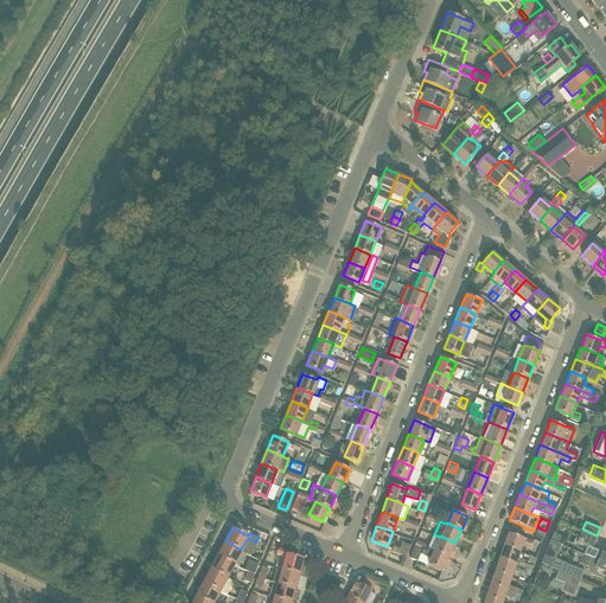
[(534,534),(542,538),(546,531),(537,527),(534,534)]
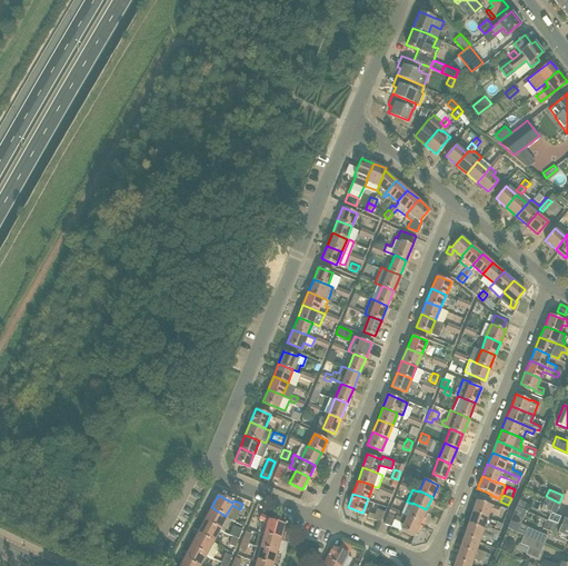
[(567,517),(564,516),(555,513),(559,503),(546,496),(541,507),(551,512),(547,519),(550,520),(560,525),(567,527),(567,517)]
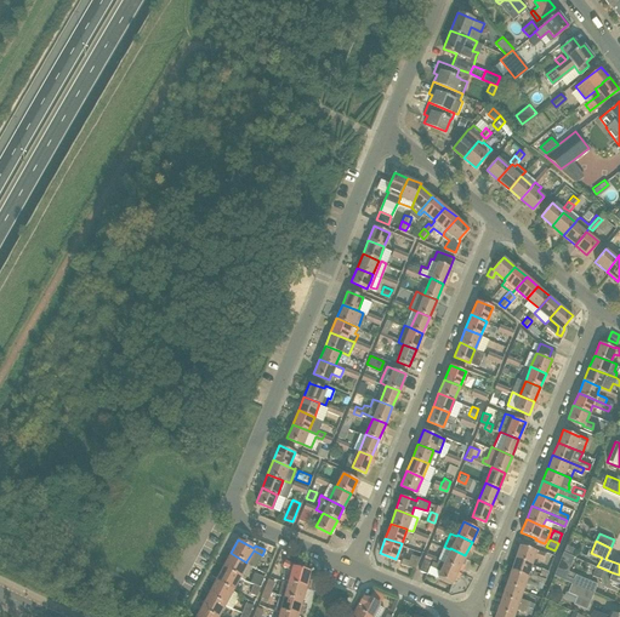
[(576,553),(570,550),(573,546),(567,543),(563,550),(574,555),(575,555),(576,553)]
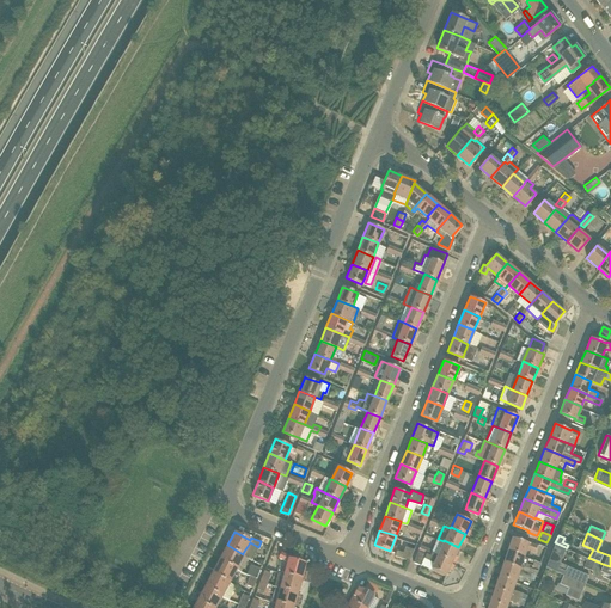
[(527,541),(512,536),(507,550),(524,556),(524,554),(526,547),(535,551),(537,544),(527,541)]
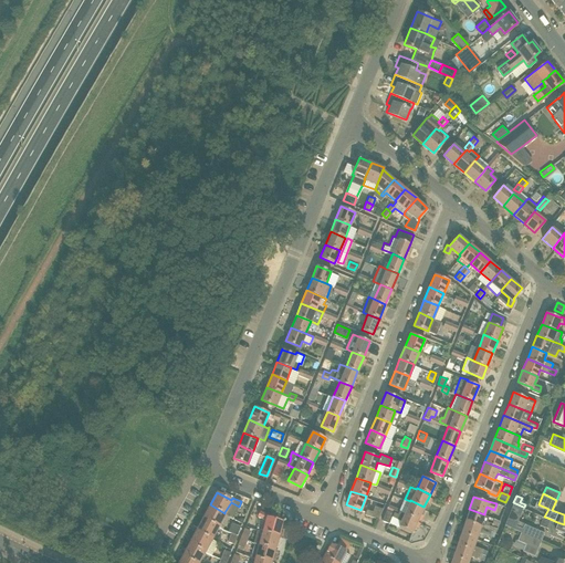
[(418,520),(424,507),(410,500),(410,501),(405,499),(404,498),(399,508),(398,510),(405,513),(418,520)]
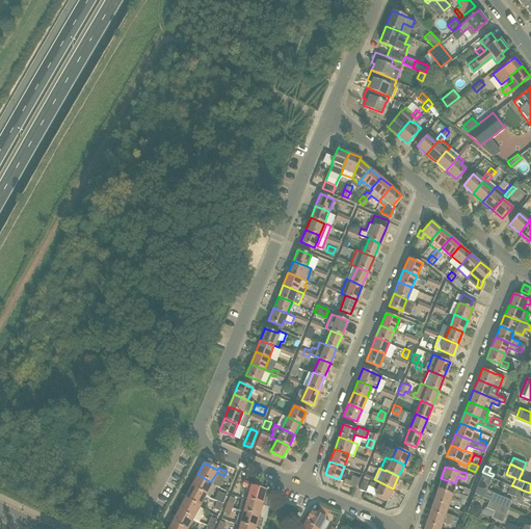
[(489,482),(492,476),(482,472),(480,478),(489,482)]
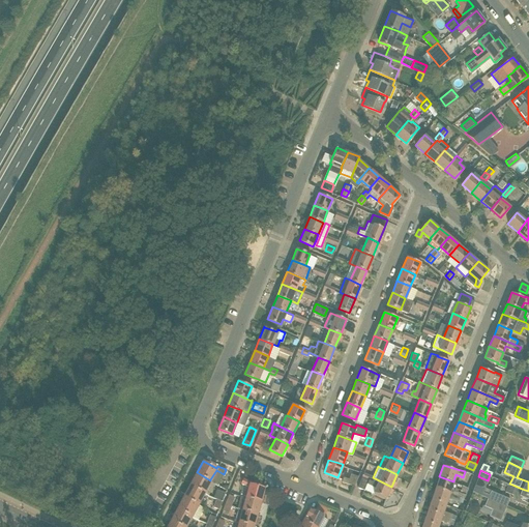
[(372,480),(373,477),(374,475),(363,471),(361,476),(368,479),(372,480)]
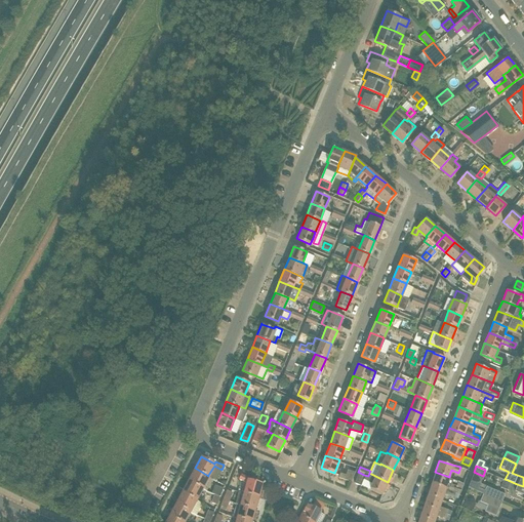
[(208,476),(195,468),(189,480),(202,487),(206,489),(212,477),(208,475),(208,476)]
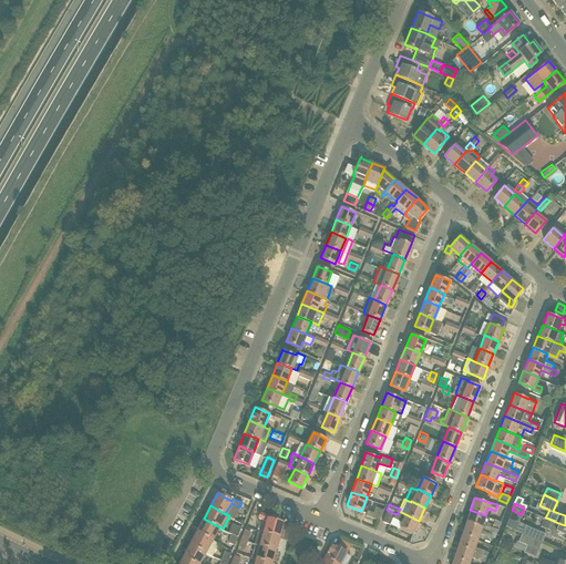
[(364,514),(379,519),(382,509),(374,505),(373,511),(367,509),(364,514)]
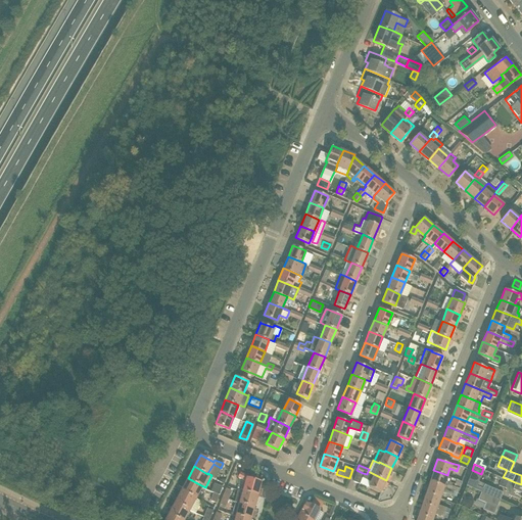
[(360,482),(362,476),(363,473),(357,470),(352,479),(360,482)]
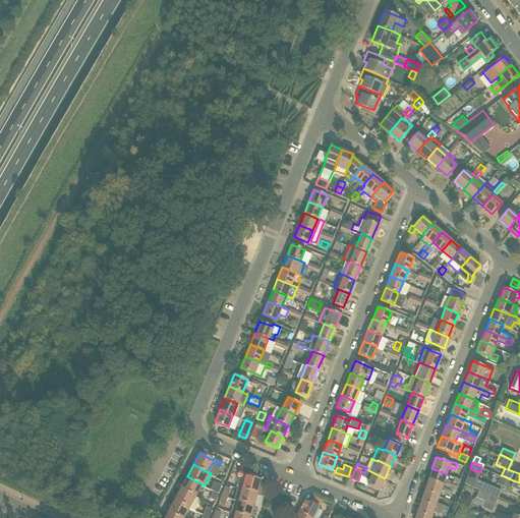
[(459,477),(454,475),(451,482),(447,480),(449,474),(446,472),(446,473),(431,468),(428,479),(451,487),(455,488),(455,487),(456,487),(457,483),(458,483),(459,481),(459,480),(459,477)]
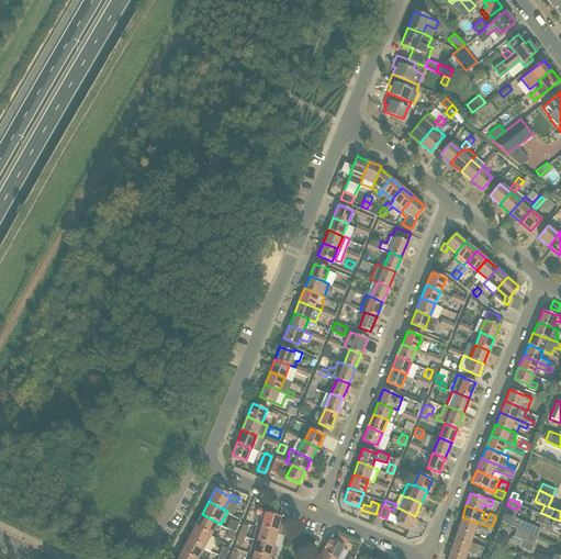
[(266,511),(257,506),(255,511),(264,515),(260,528),(276,533),(280,517),(265,513),(266,511)]
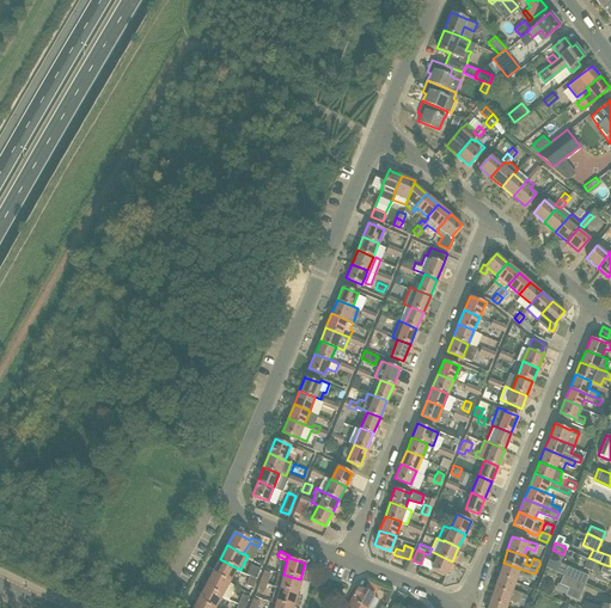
[(425,553),(423,557),(434,562),(431,567),(445,575),(452,562),(431,551),(429,554),(425,553)]
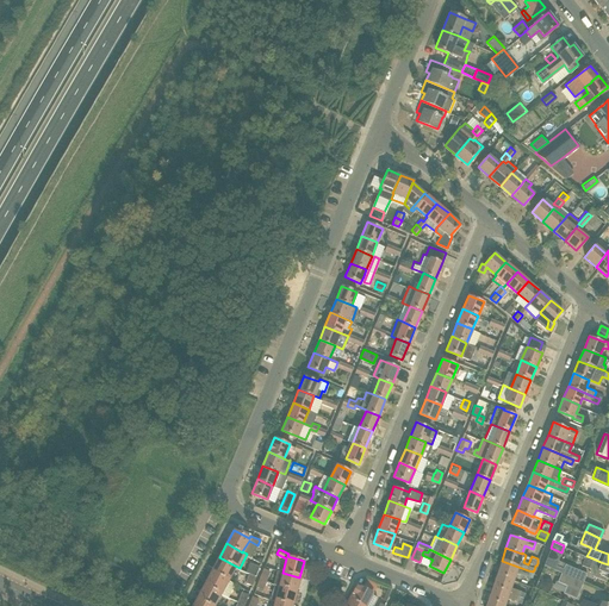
[(219,557),(212,570),(228,579),(235,566),(219,557)]
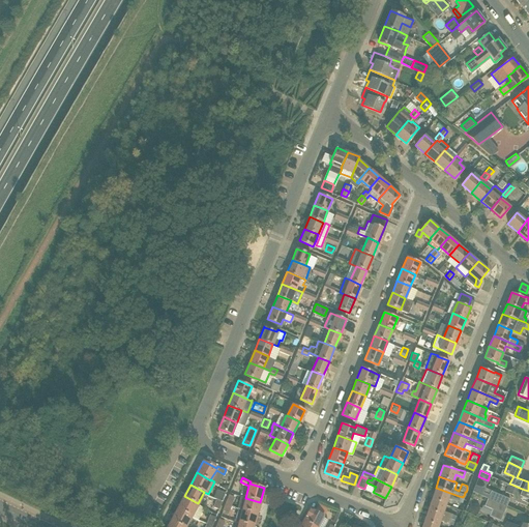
[(512,485),(509,492),(512,494),(515,499),(526,504),(527,502),(528,503),(528,491),(522,489),(512,485)]
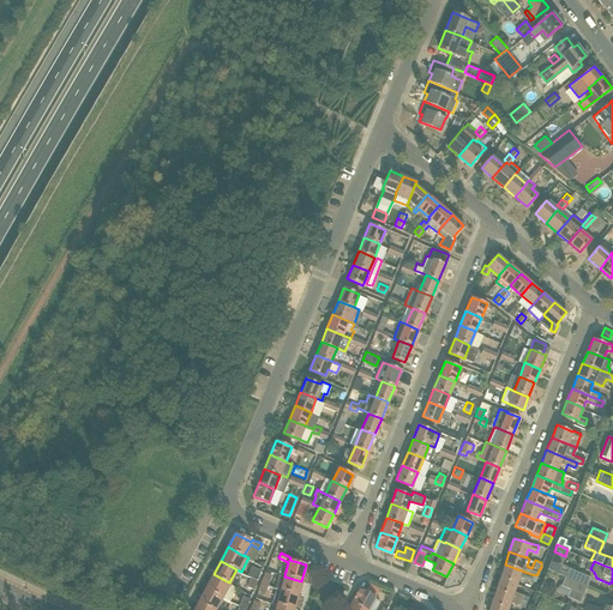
[(251,575),(257,578),(260,568),(251,565),(247,574),(251,575)]
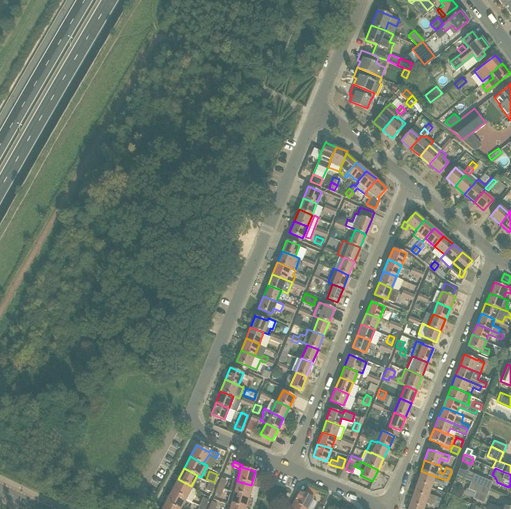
[(442,482),(443,479),(421,471),(417,481),(430,486),(432,480),(440,483),(442,483),(442,482)]
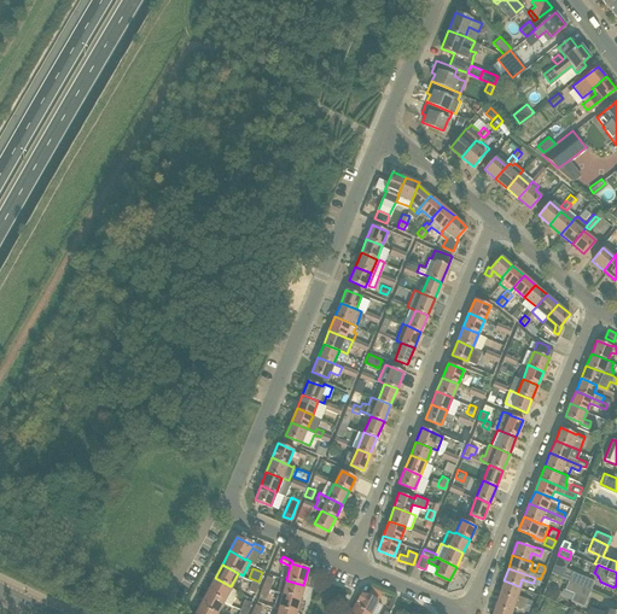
[(591,588),(594,580),(594,579),(572,571),(569,579),(591,588)]
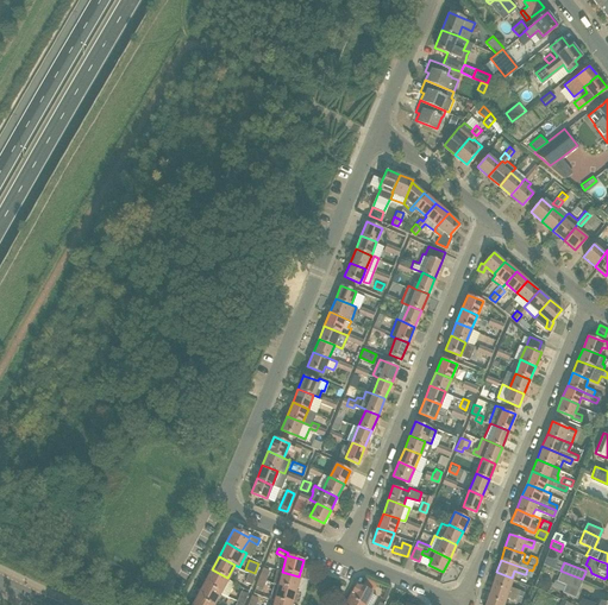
[(269,568),(262,566),(259,575),(265,578),(269,568)]
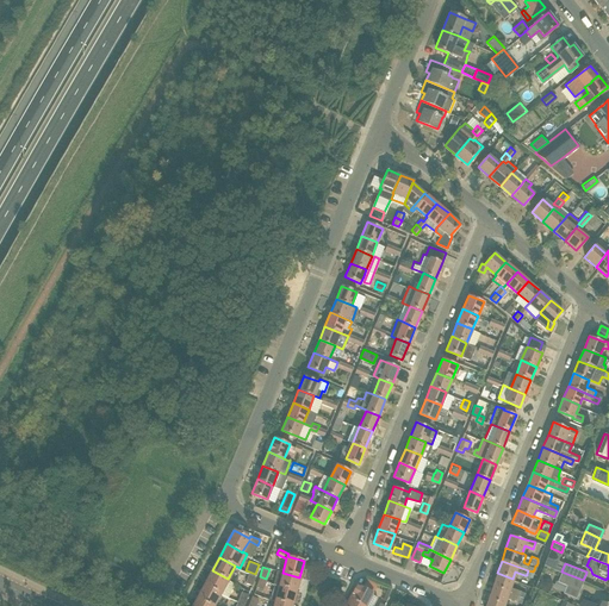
[(221,593),(221,592),(228,579),(212,570),(205,583),(221,593)]
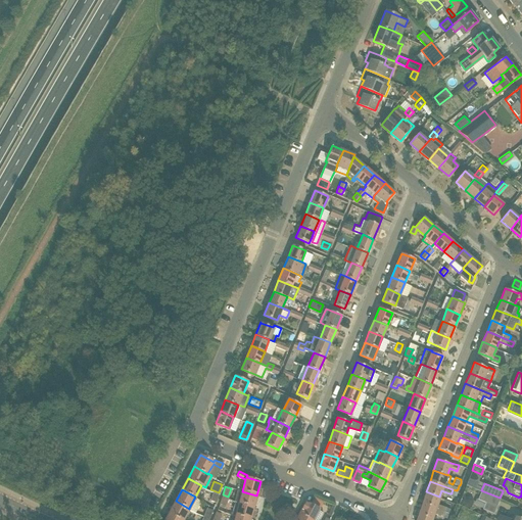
[(216,501),(219,492),(214,490),(210,499),(216,501)]
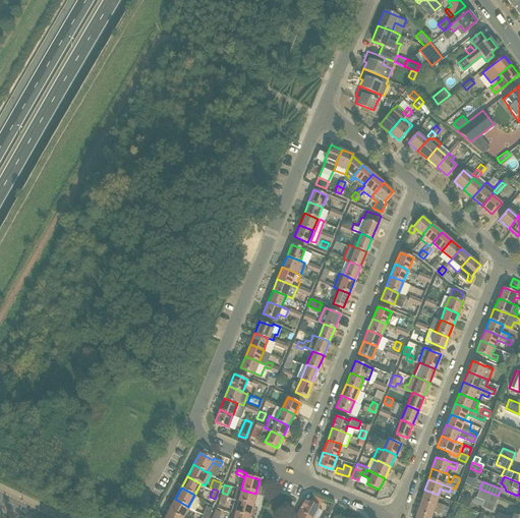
[(495,504),(498,496),(479,488),(476,496),(483,499),(480,506),(492,510),(495,504)]
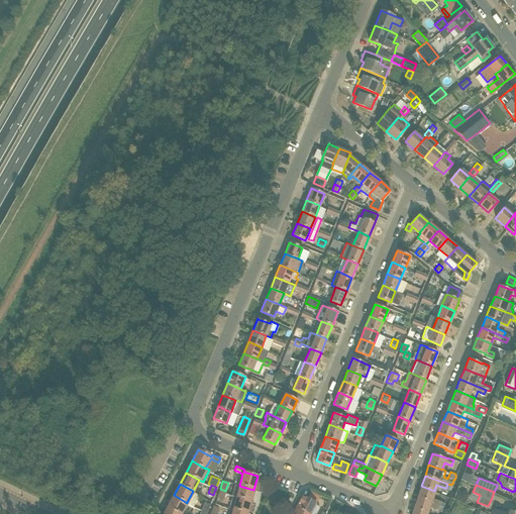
[(239,486),(236,496),(250,500),(253,490),(239,486)]
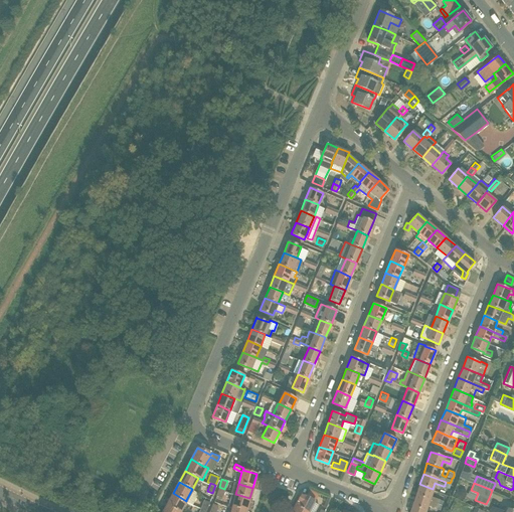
[(439,497),(439,499),(431,496),(433,489),(419,484),(415,495),(442,504),(444,499),(439,497)]
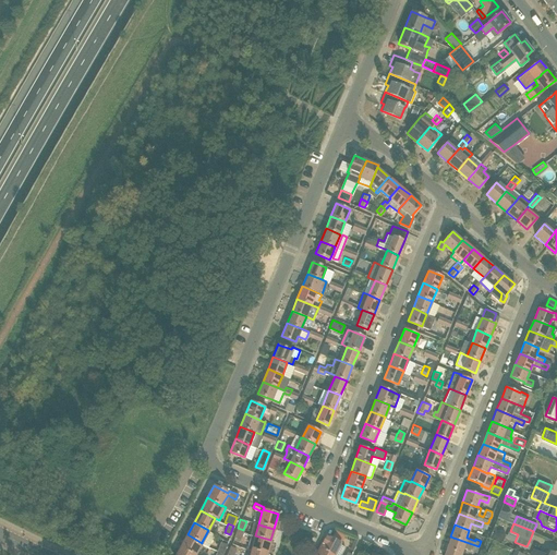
[(243,530),(238,528),(234,535),(240,538),(243,530)]
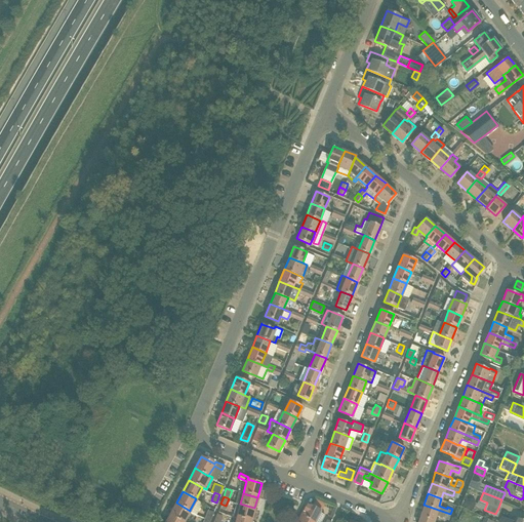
[(474,506),(475,503),(474,498),(470,496),(466,498),(464,502),(465,507),(469,508),(474,506)]
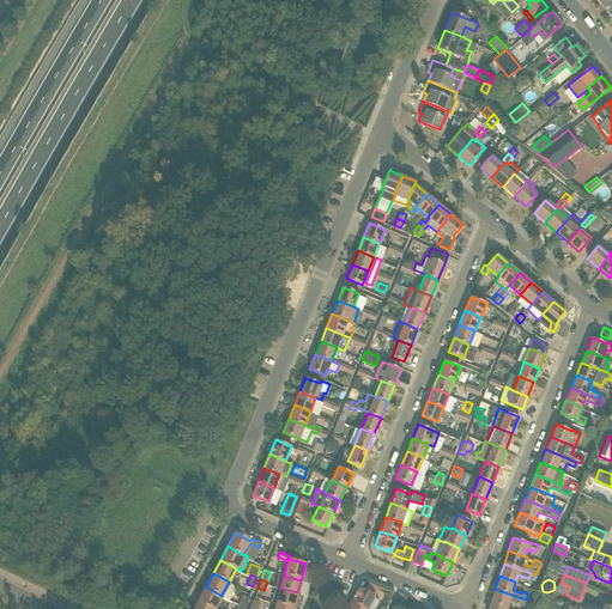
[(198,601),(214,608),(219,608),(226,597),(222,595),(222,596),(206,586),(198,601)]
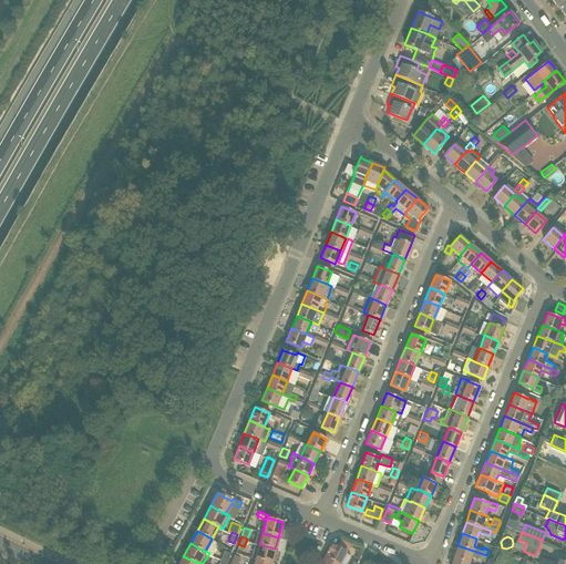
[(346,552),(346,551),(331,543),(325,556),(339,563),(346,552)]
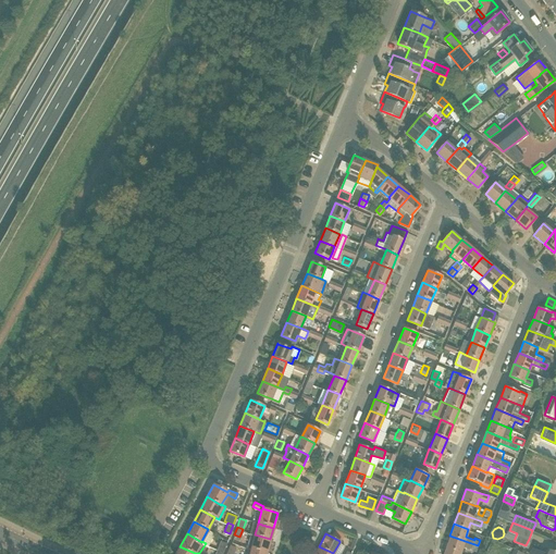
[(270,539),(255,534),(251,548),(267,552),(270,539)]
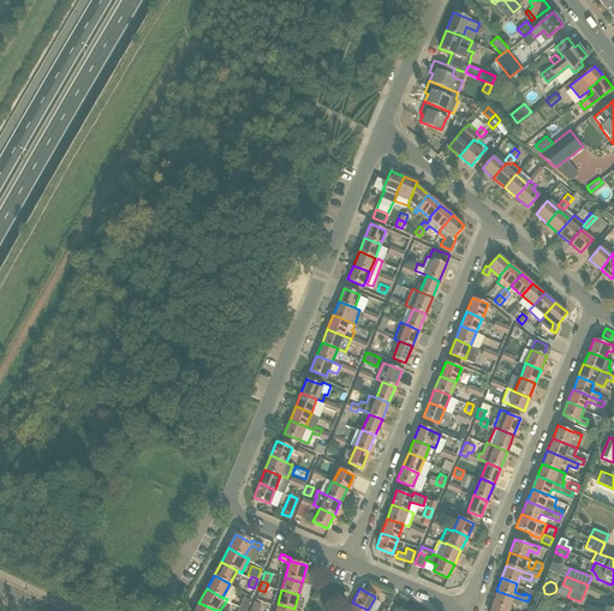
[(511,603),(520,605),(525,607),(528,601),(496,591),(493,604),(508,610),(511,603)]
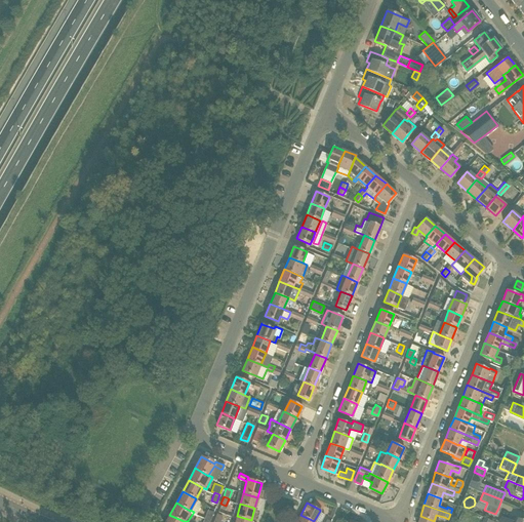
[(207,509),(204,517),(210,519),(213,511),(207,509)]
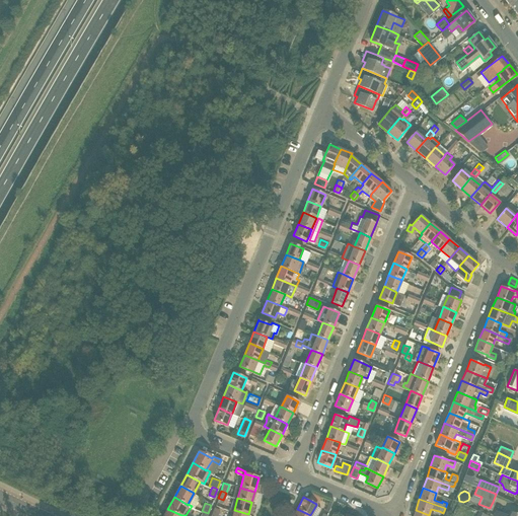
[(211,514),(216,515),(220,508),(214,506),(211,514)]
